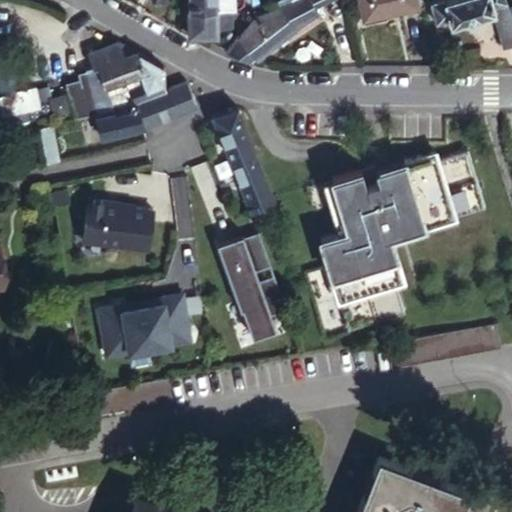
[(187,0),(188,10),(230,10),(230,1),(229,0),(187,0)]
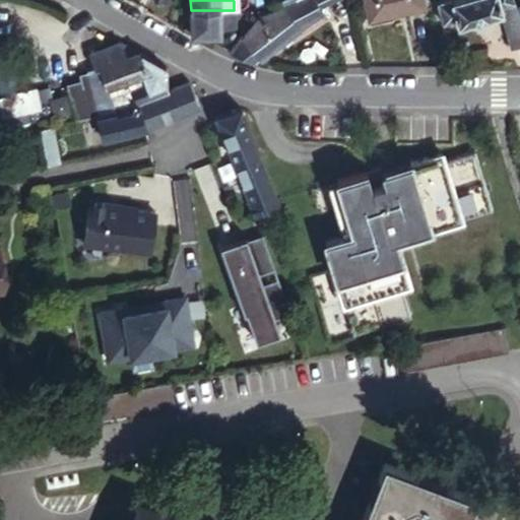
[(246,38),(243,37),(236,55),(237,58),(262,65),(320,11),(318,5),(328,0),(296,0),(259,16),(246,38)]
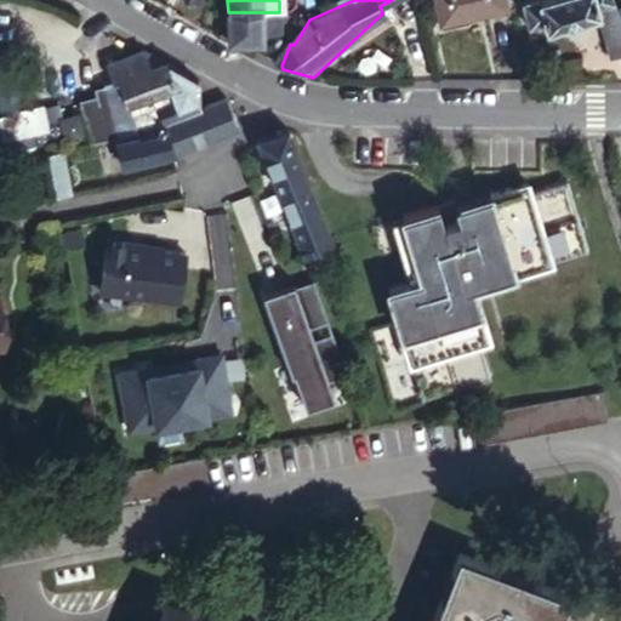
[(501,6),(500,0),(437,0),(440,18),(501,6)]
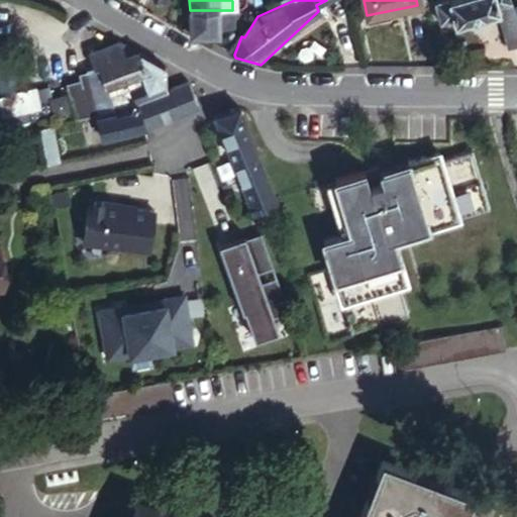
[(511,4),(508,0),(435,0),(433,1),(438,22),(452,19),(452,22),(497,12),(496,7),(511,4)]
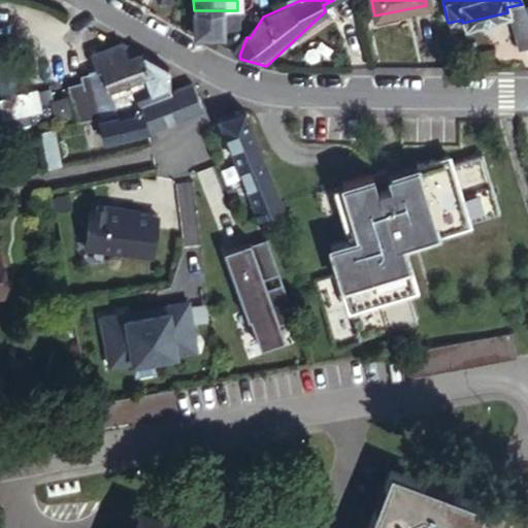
[(193,37),(197,39),(221,38),(221,30),(237,29),(237,10),(194,10),(193,37)]
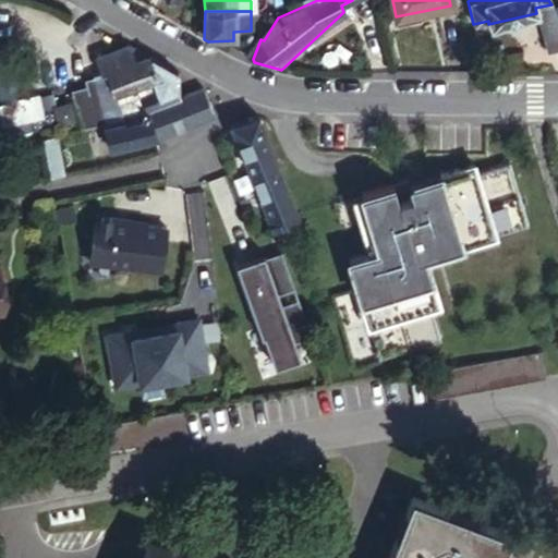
[(113,122),(146,114),(180,99),(177,89),(177,74),(129,46),(96,56),(99,70),(102,70),(109,94),(142,86),(144,95),(100,105),(106,124),(113,122)]
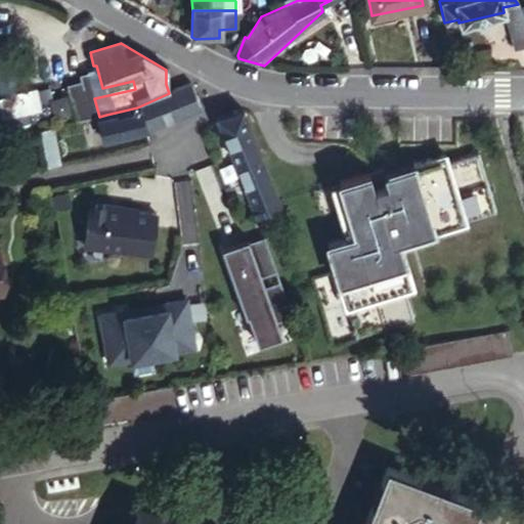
[(0,86),(2,95),(4,95),(20,92),(12,47),(0,49),(0,86)]
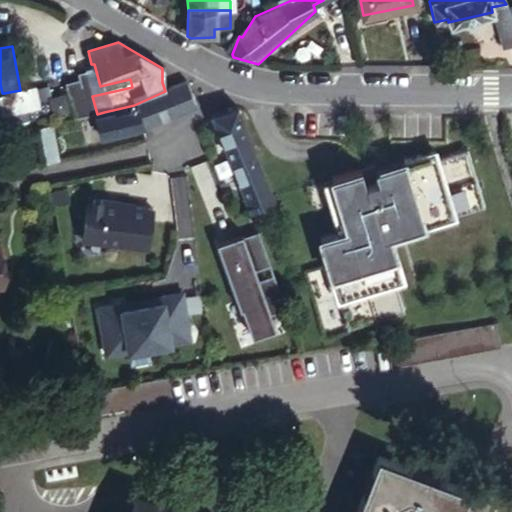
[(194,106),(184,83),(165,91),(134,105),(139,122),(141,129),(194,106)]
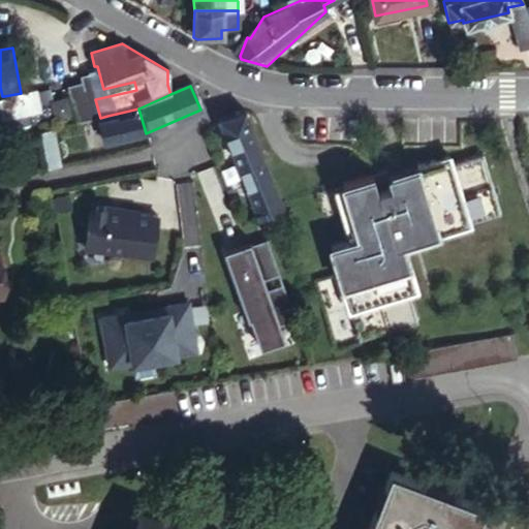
[(40,89),(21,93),(4,96),(6,114),(43,106),(40,89)]
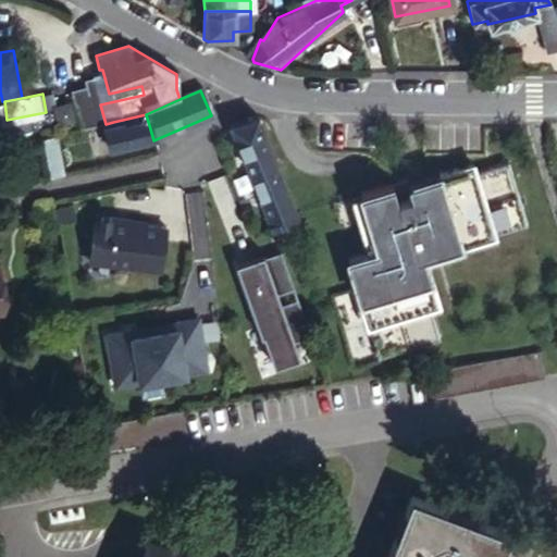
[(151,133),(146,114),(113,122),(106,124),(110,140),(132,136),(151,133)]
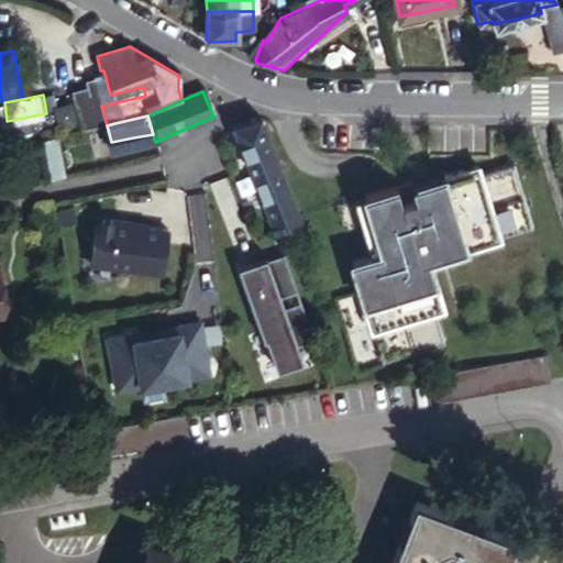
[(300,223),(258,118),(234,127),(260,191),(274,233),(300,223)]
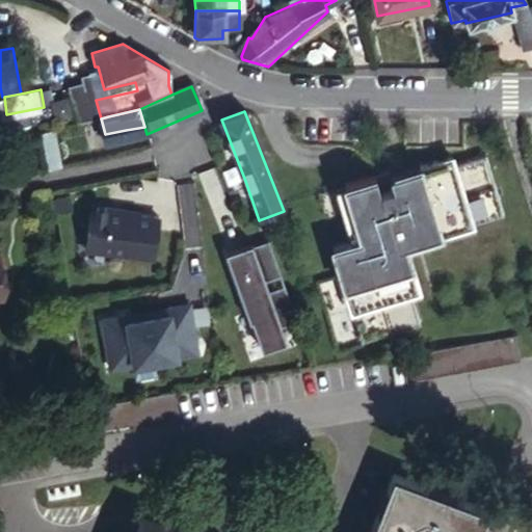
[(131,154),(126,130),(105,134),(101,134),(106,159),(131,154)]
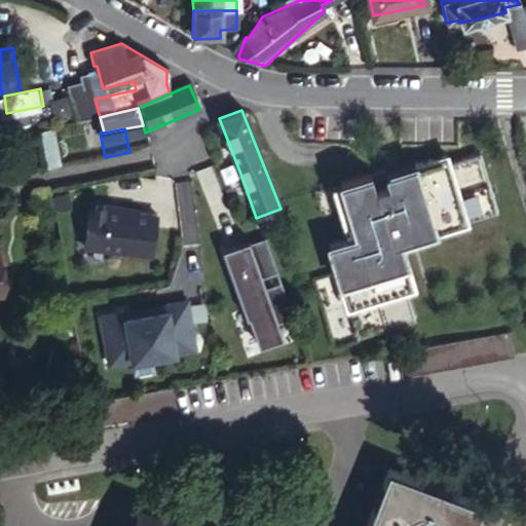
[(348,241),(331,247),(360,342),(416,325),(407,293),(415,291),(401,247),(499,217),(482,158),(450,167),(448,159),(407,172),(403,173),(404,178),(397,180),(389,182),(386,175),(383,176),(373,179),(359,183),(354,184),(346,187),(343,188),(358,238),(348,241)]
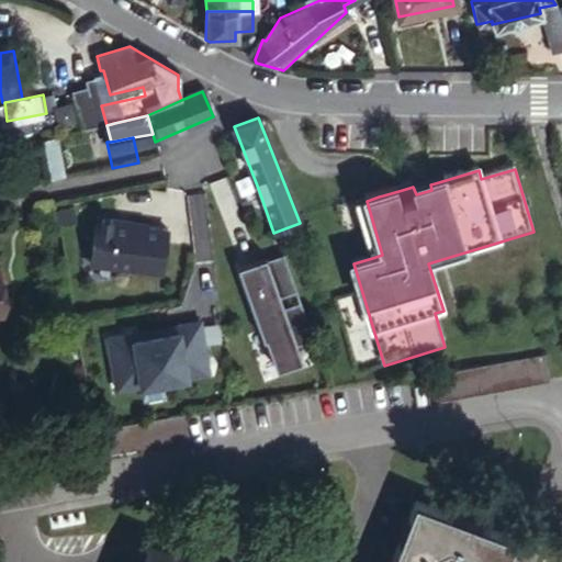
[(367,201),(356,204),(372,258),(382,255),(367,201)]
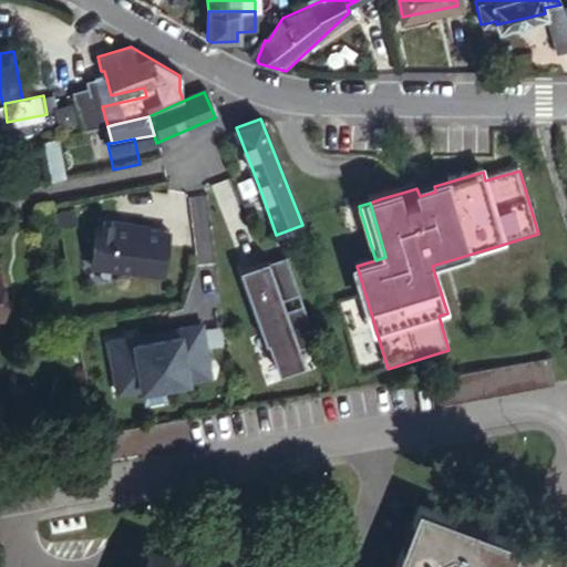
[(165,278),(172,232),(95,226),(92,268),(165,278)]
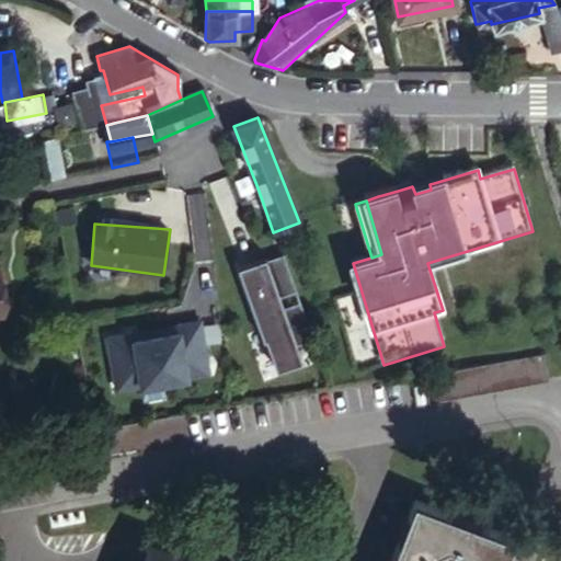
[(299,298),(285,253),(240,268),(278,370),(302,363),(283,301),(299,298)]
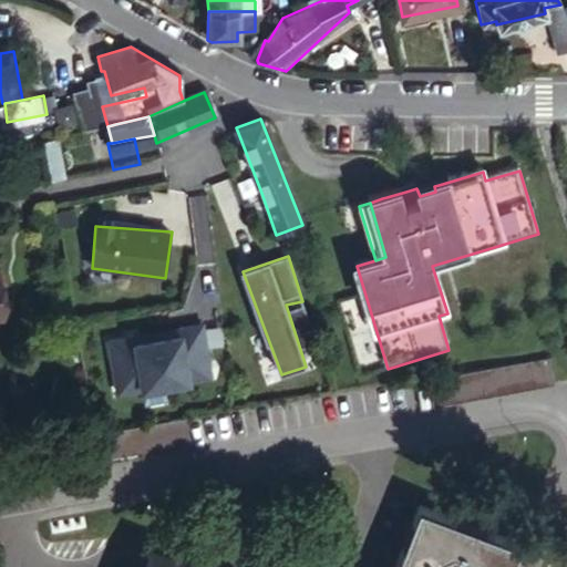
[(216,378),(205,321),(106,340),(116,398),(172,390),(216,378)]
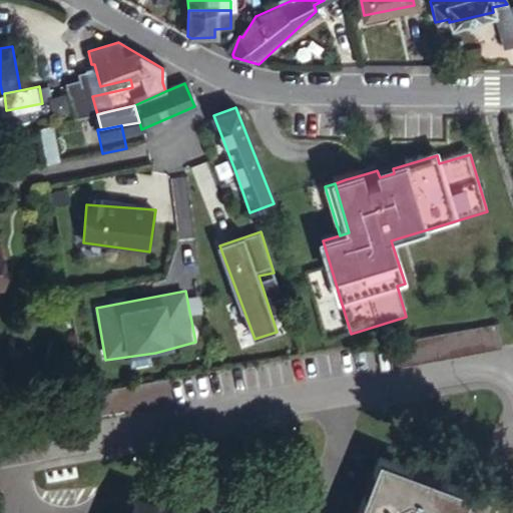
[(502,353),(497,327),(387,347),(391,373),(502,353)]
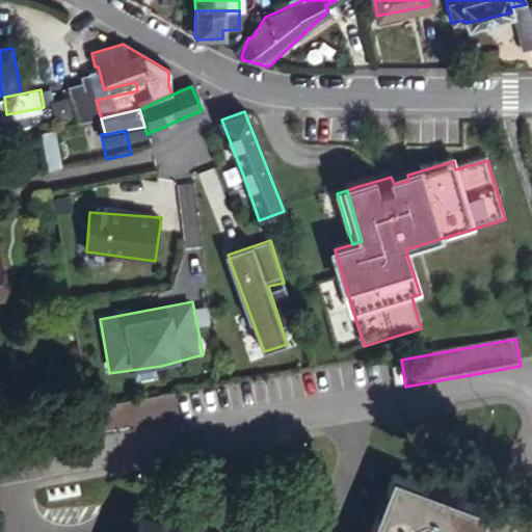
[(480,531),(487,513),(392,476),(370,531),(480,531)]
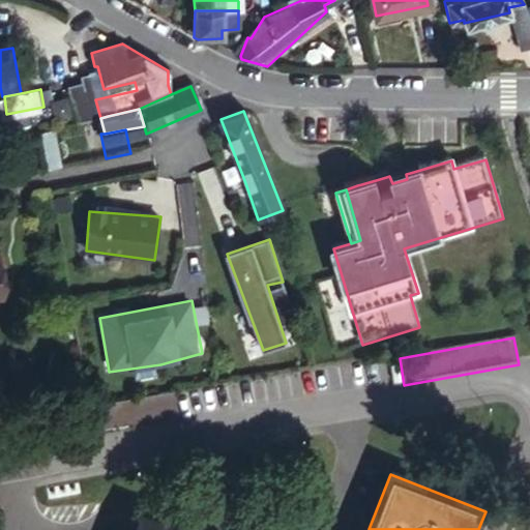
[(164,529),(141,521),(137,529),(164,529)]
